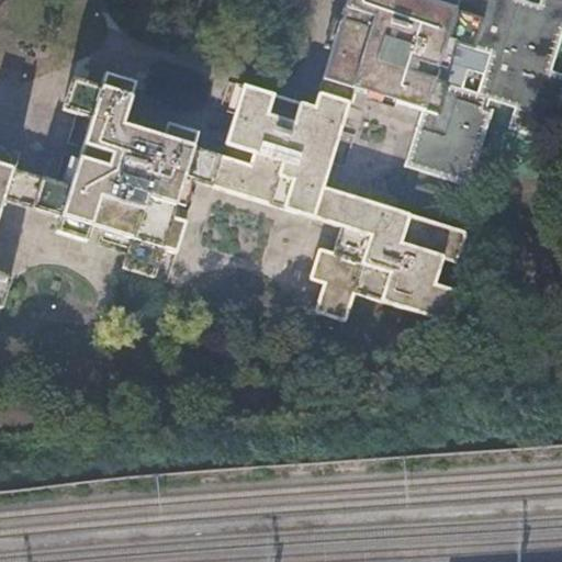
[(318,94),(349,103),(351,96),(353,88),(423,110),(426,111),(411,166),(473,184),(498,99),(517,104),(512,122),(553,134),(561,102),(561,67),(553,65),(561,35),(561,0),(539,0),(539,1),(536,0),(347,0),(321,87),(318,94)]
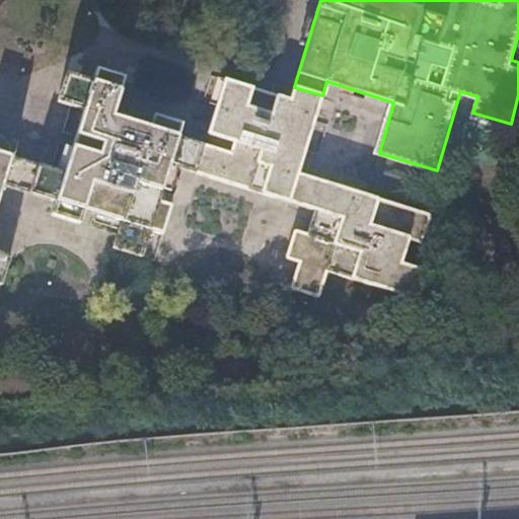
[(0,254),(1,252),(0,252),(0,211),(8,186),(59,201),(55,213),(84,222),(88,210),(120,220),(112,246),(142,255),(149,229),(162,233),(170,205),(158,201),(168,164),(197,172),(206,144),(180,136),(184,123),(155,114),(151,127),(117,117),(129,77),(98,68),(94,79),(69,72),(60,101),(86,108),(67,171),(16,156),(20,141),(0,135),(0,254)]
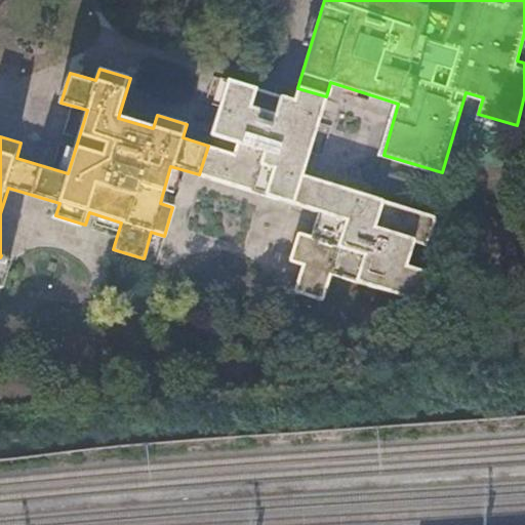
[(306,294),(309,295),(317,297),(324,271),(426,301),(434,272),(408,265),(415,240),(429,244),(434,223),(437,214),(304,173),(323,107),(311,104),(294,98),(264,89),(228,79),(208,146),(199,174),(318,211),(310,235),(298,231),(290,260),(301,265),(294,290),(306,294)]
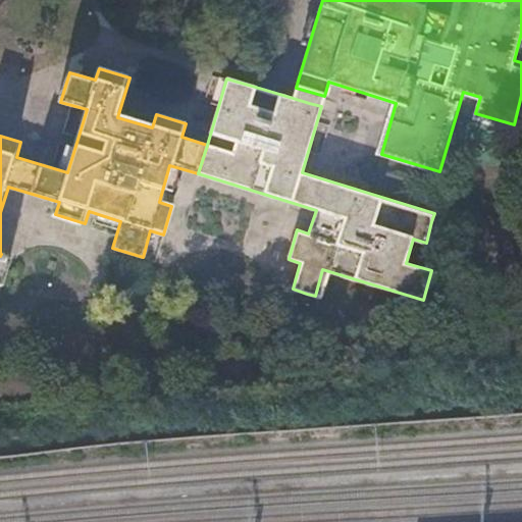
[(309,103),(321,106),(324,96),(296,88),(295,92),(293,98),(309,103)]
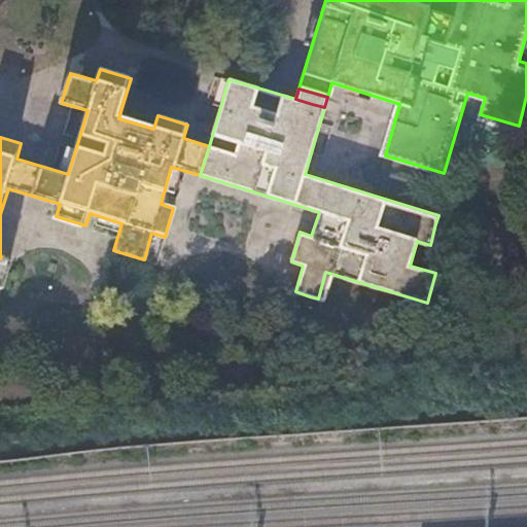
[(399,104),(396,103),(382,154),(385,155),(399,104)]
